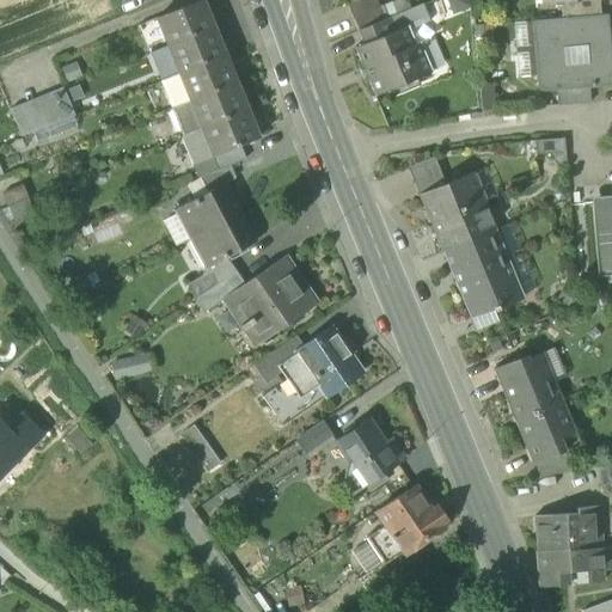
[(157,18),(169,46),(213,28),(202,0),(157,18)]
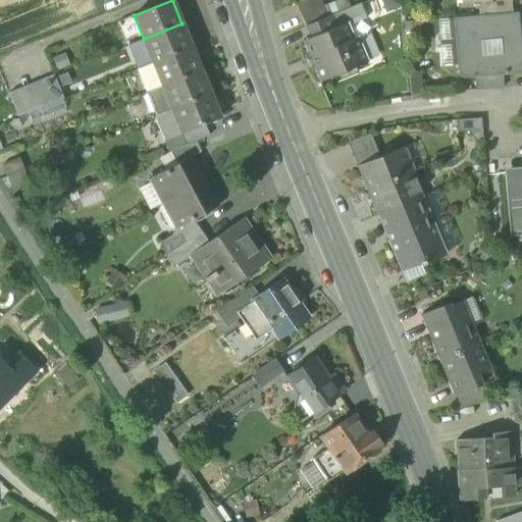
[(332,15),(327,17),(320,0),(305,0),(302,1),(296,4),(305,27),(310,38),(336,27),(332,15)]
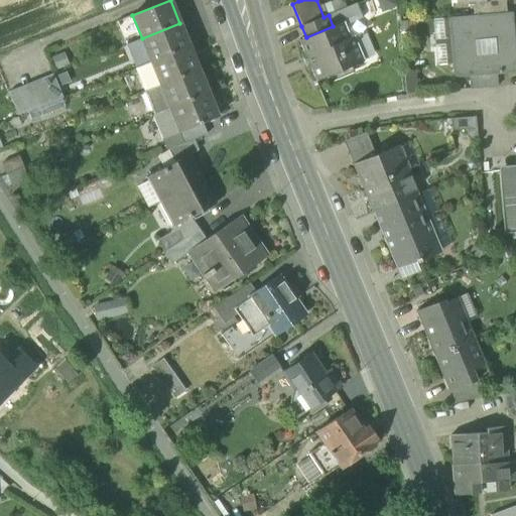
[(395,0),(376,0),(382,13),(398,6),(395,0)]
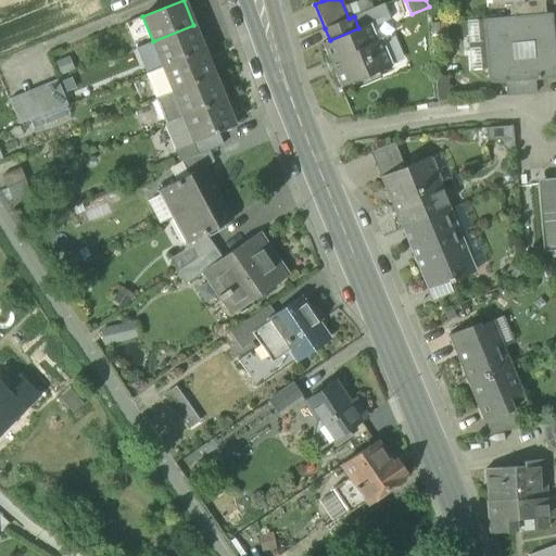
[(509,4),(509,17),(545,15),(544,1),(509,4)]
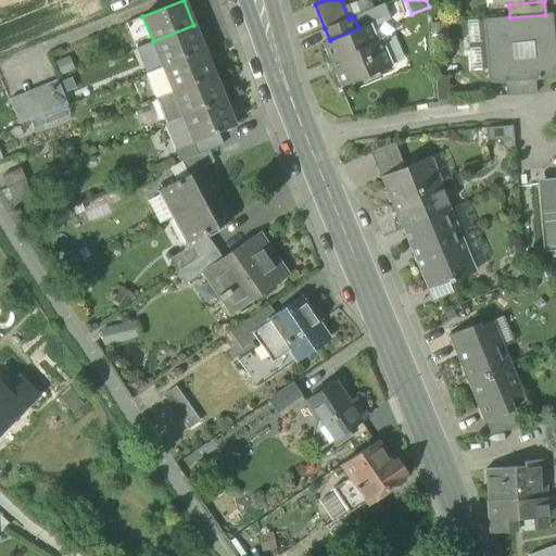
[(390,20),(383,3),(354,16),(358,28),(370,23),(373,27),(390,20)]
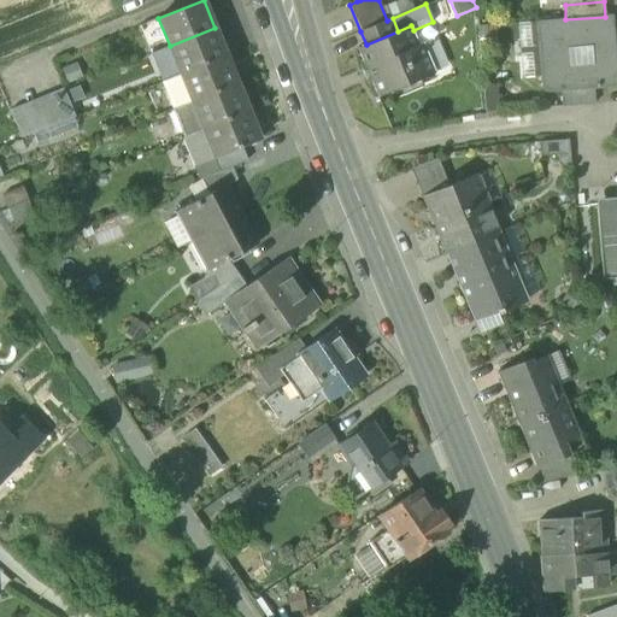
[(541,87),(548,94),(560,93),(594,90),(616,87),(616,74),(616,71),(612,68),(611,56),(616,54),(613,37),(610,37),(610,31),(611,31),(610,18),(612,18),(612,16),(605,17),(565,19),(535,23),(540,77),(541,87)]
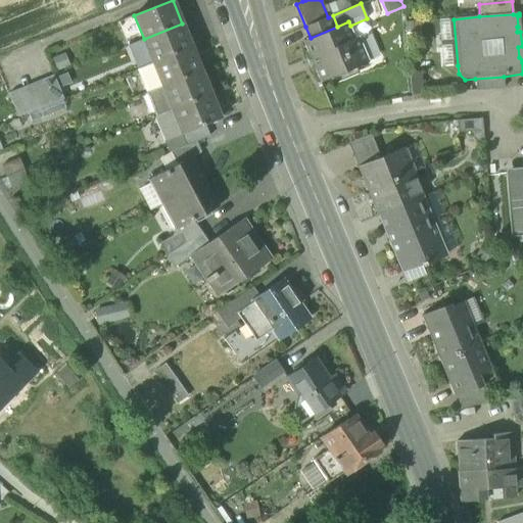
[(369,17),(367,18),(350,26),(354,38),(359,36),(370,62),(357,67),(360,74),(387,62),(369,17)]
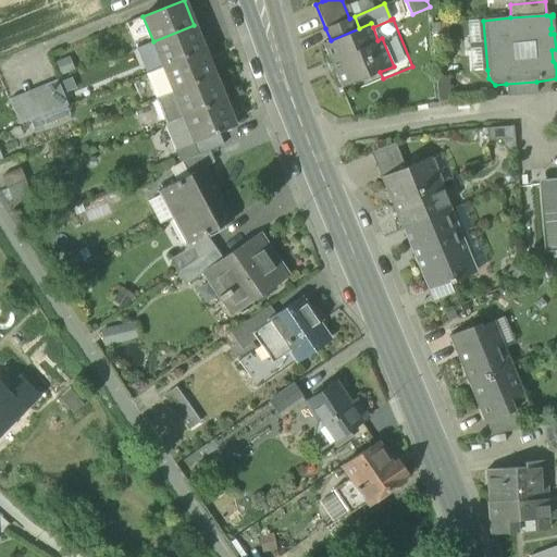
[(471,72),(487,70),(483,21),(467,22),(471,72)]
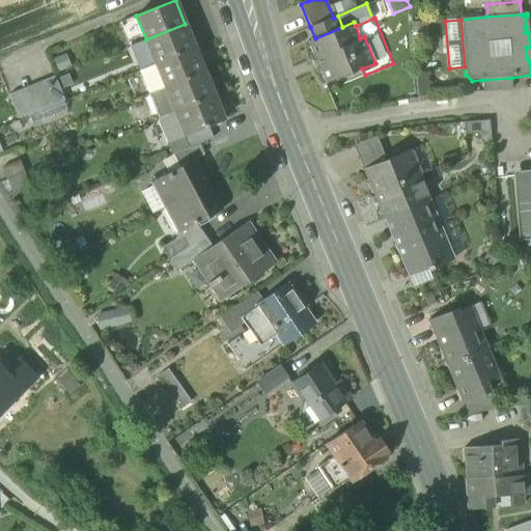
[(307,42),(325,84),(362,68),(375,63),(364,36),(360,38),(356,26),(354,22),(342,27),(315,38),(307,42)]
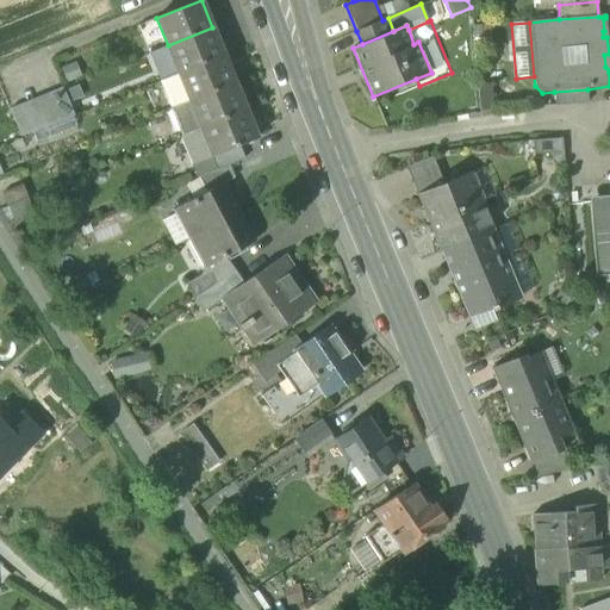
[(168,45),(179,73),(223,55),(212,27),(168,45)]
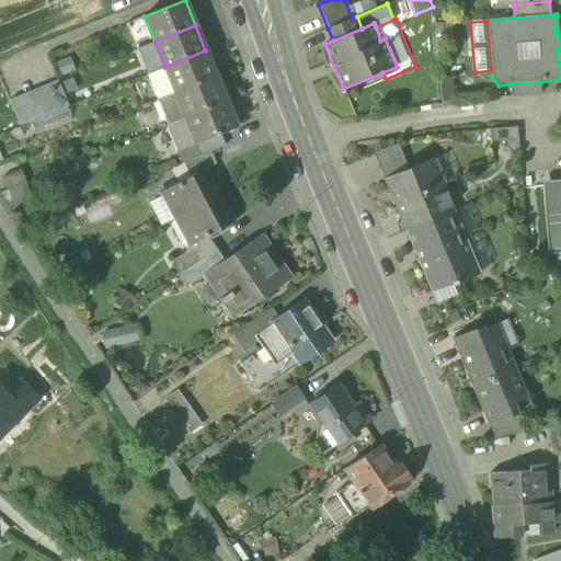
[(138,48),(148,73),(164,67),(155,42),(138,48)]
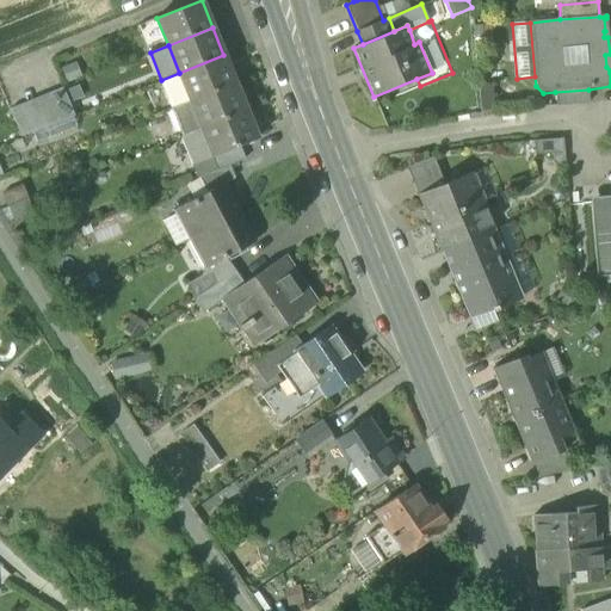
[(161,80),(172,107),(235,82),(223,55),(179,73),(161,80)]
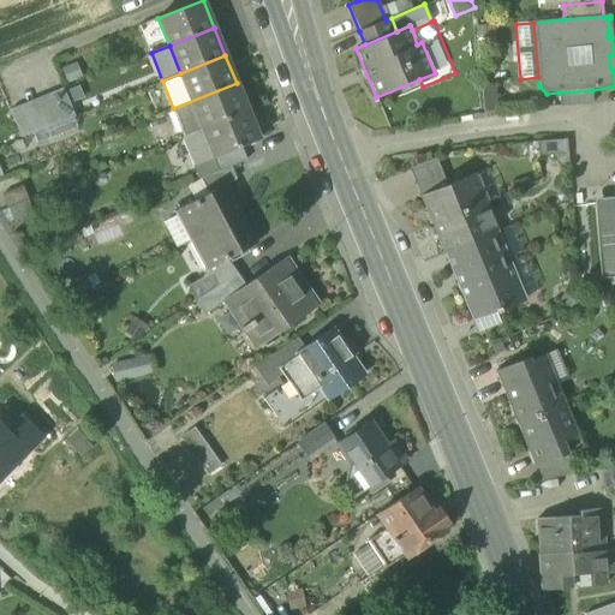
[(77,63),(61,69),(67,84),(83,78),(77,63)]
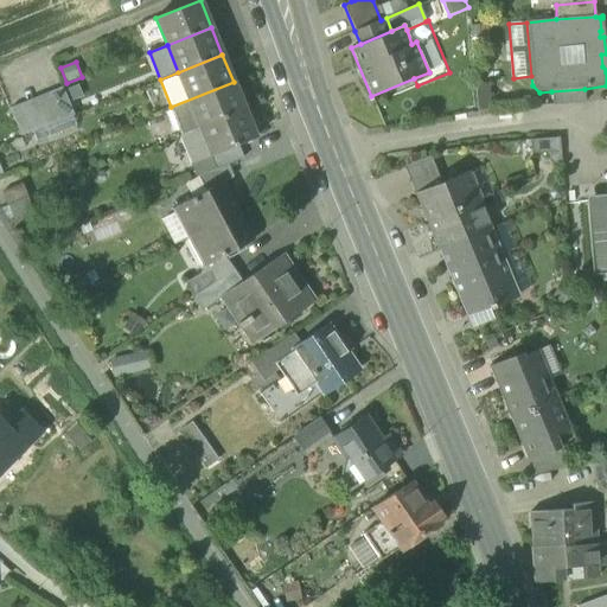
[(193,125),(195,129),(244,110),(234,82),(171,107),(170,108),(179,131),(193,125)]
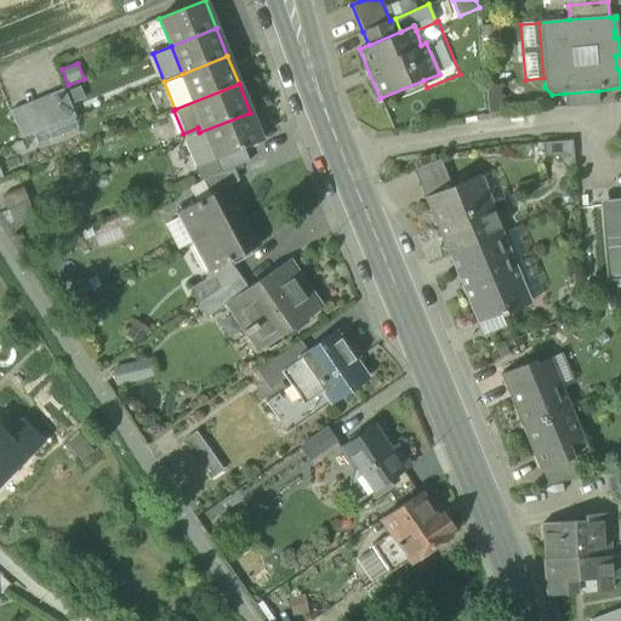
[(488,89),(489,115),(501,113),(505,113),(502,87),(488,89)]
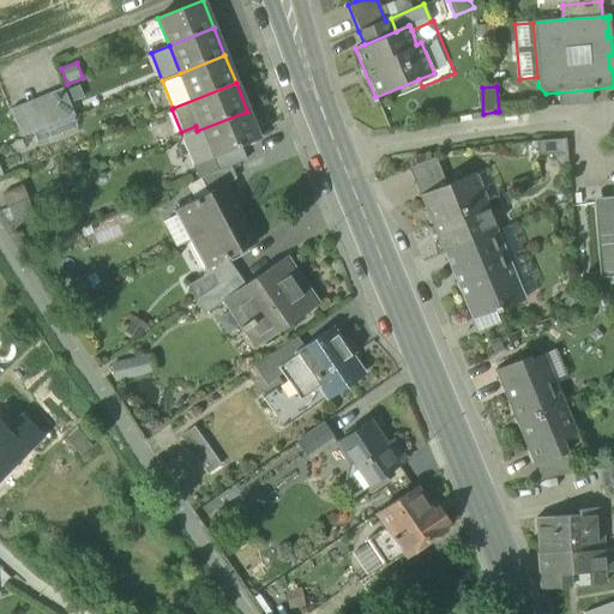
[(64,89),(50,95),(37,100),(24,106),(11,110),(22,139),(34,134),(35,133),(48,128),(62,122),(74,118),(76,116),(64,89)]
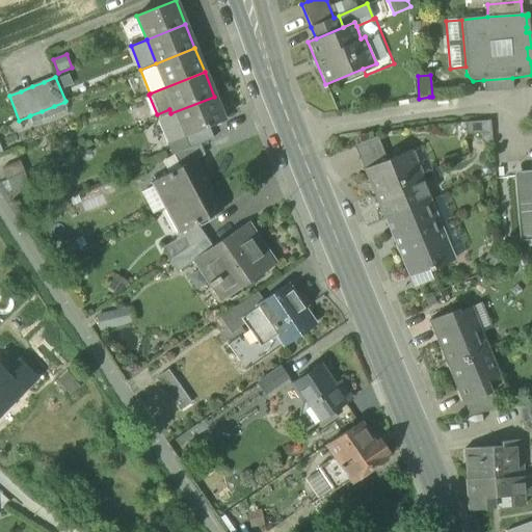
[(483,80),(484,92),(512,90),(512,78),(483,80)]
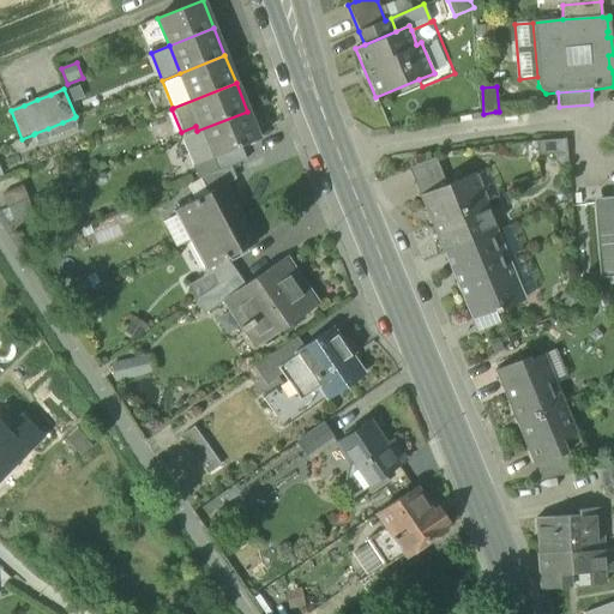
[(258,139),(247,112),(197,131),(182,137),(182,138),(193,166),(214,157),(242,145),(258,139)]
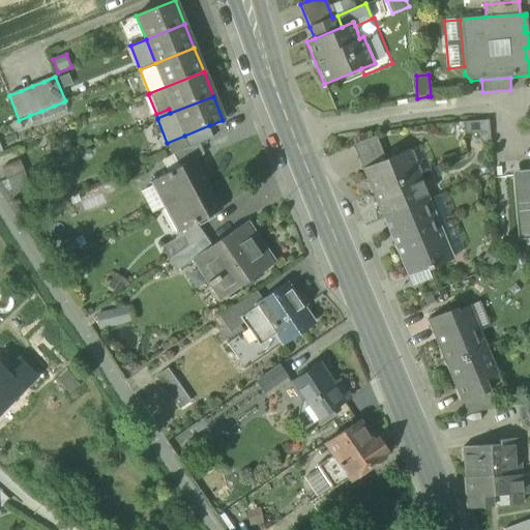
[(30,115),(29,116),(32,124),(67,111),(64,101),(54,106),(41,111),(30,115)]
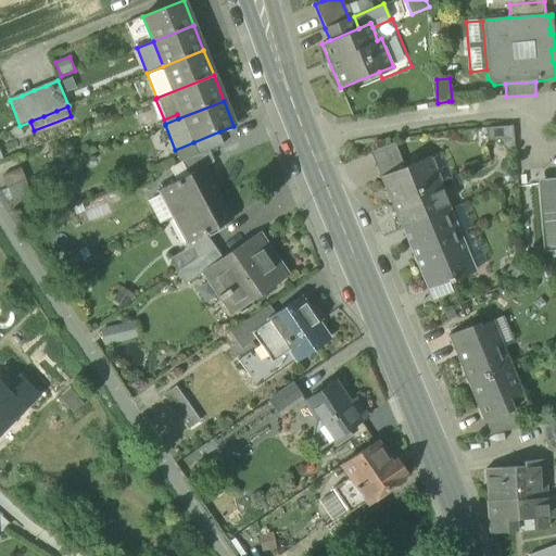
[(164,119),(165,124),(178,118),(177,114),(164,119)]
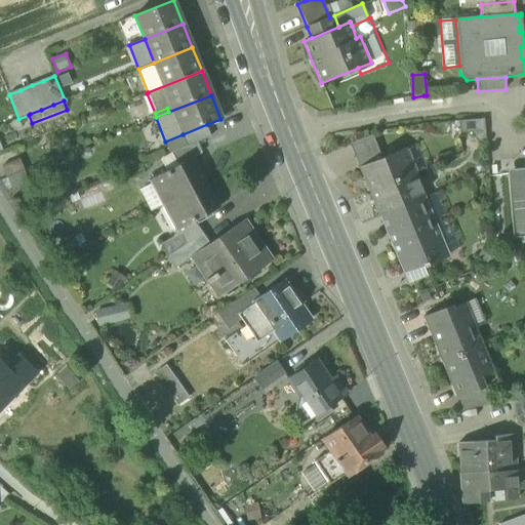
[(459,121),(460,133),(483,131),(482,120),(459,121)]
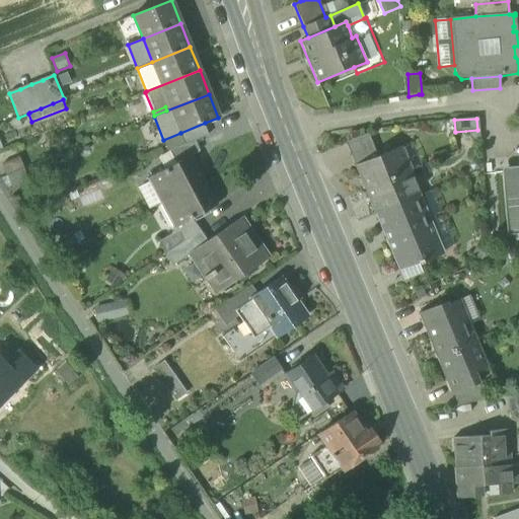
[(205,123),(180,133),(163,140),(168,150),(168,151),(170,150),(175,164),(190,156),(191,158),(201,152),(196,140),(209,134),(205,124),(205,123)]
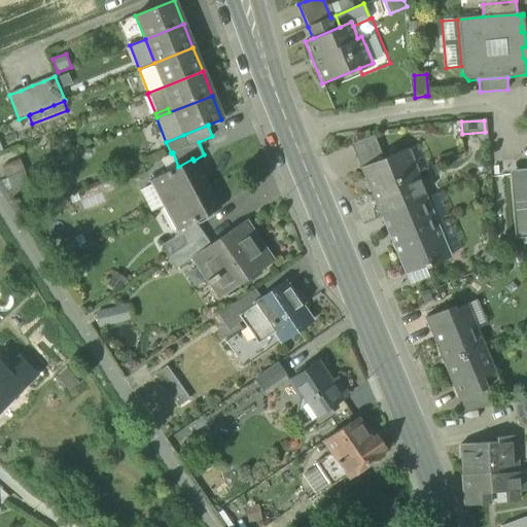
[(351,146),(360,168),(383,159),(375,137),(351,146)]
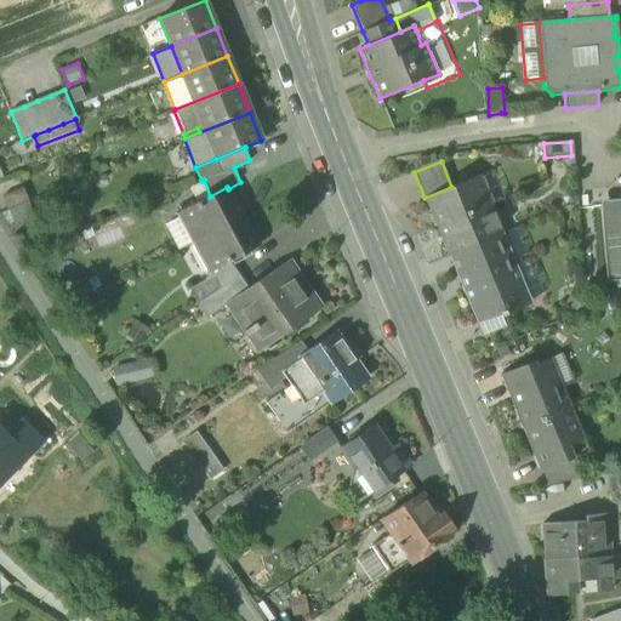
[(425,198),(437,227),(491,205),(479,176),(451,187),(425,198)]
